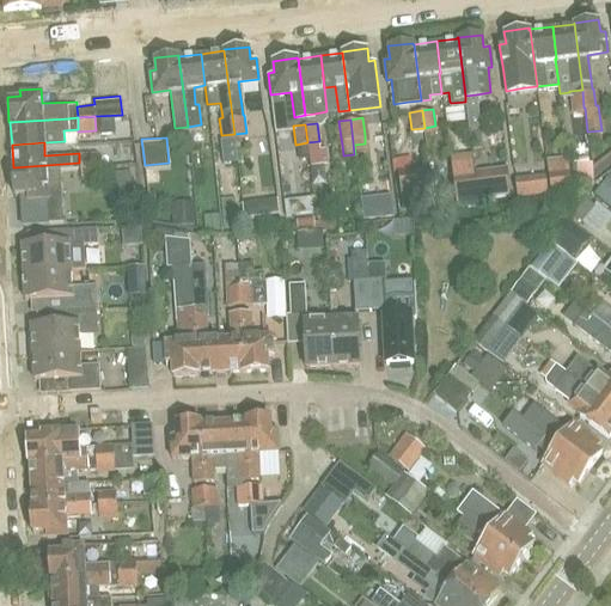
[(80,176),(98,175),(97,161),(79,163),(80,165),(80,176)]
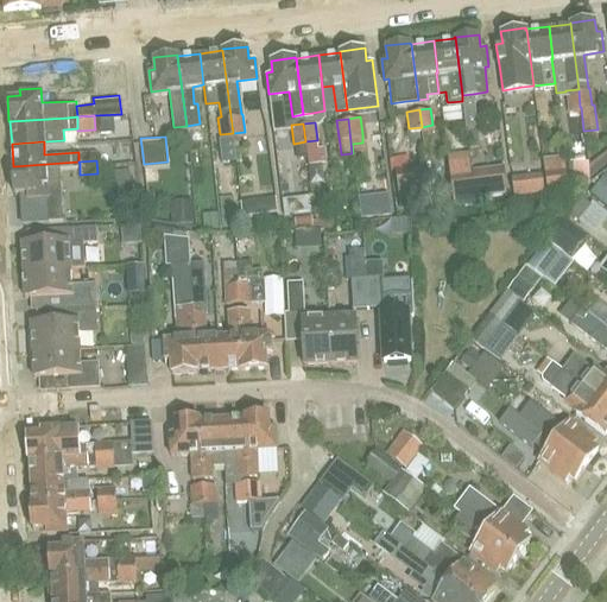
[(78,162),(13,166),(11,166),(13,191),(25,190),(25,196),(46,195),(48,217),(63,216),(59,165),(80,164),(78,162)]
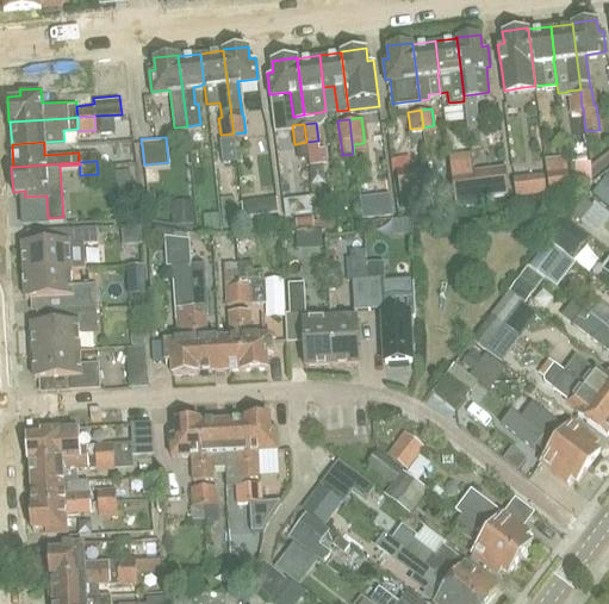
[(432,203),(429,185),(427,163),(397,167),(401,206),(432,203)]
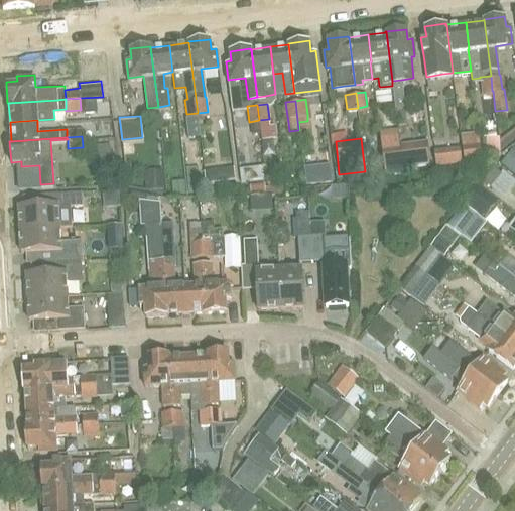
[(427,138),(399,141),(401,164),(429,161),(427,138)]
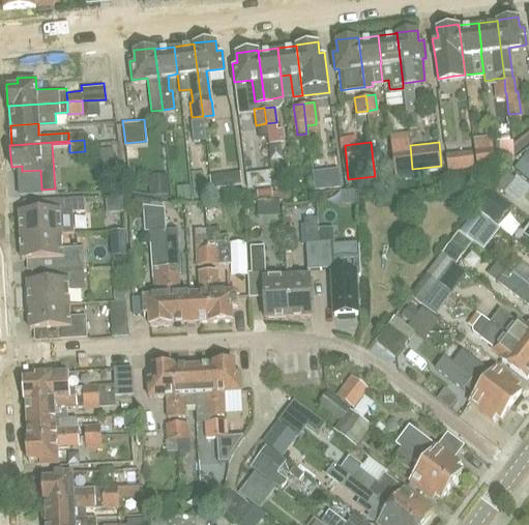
[(112,144),(98,146),(100,159),(114,157),(112,144)]
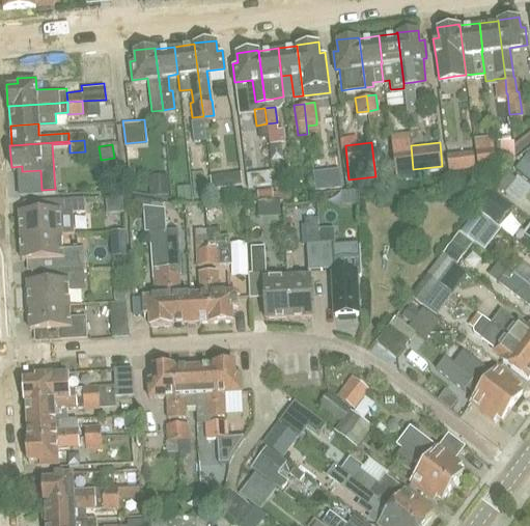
[(394,171),(413,169),(411,145),(391,147),(394,171)]
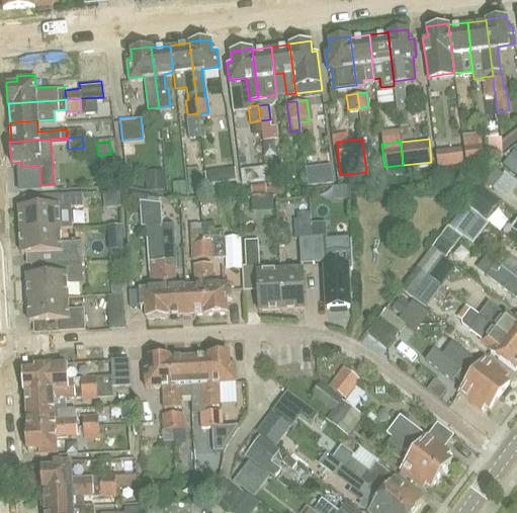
[(482,143),(461,145),(463,163),(484,160),(482,143)]
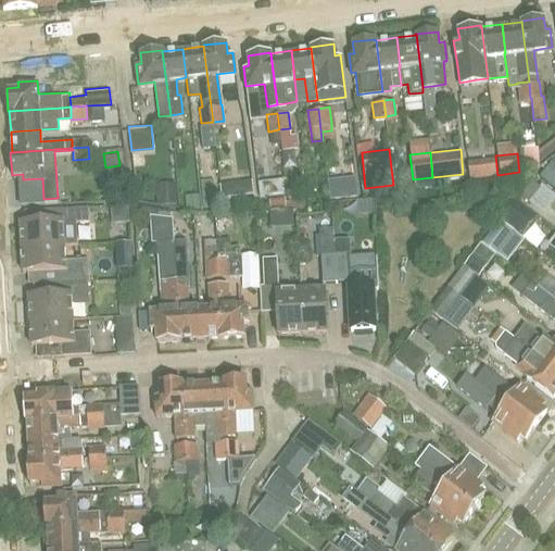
[(495,155),(467,159),(469,177),(497,174),(495,155)]
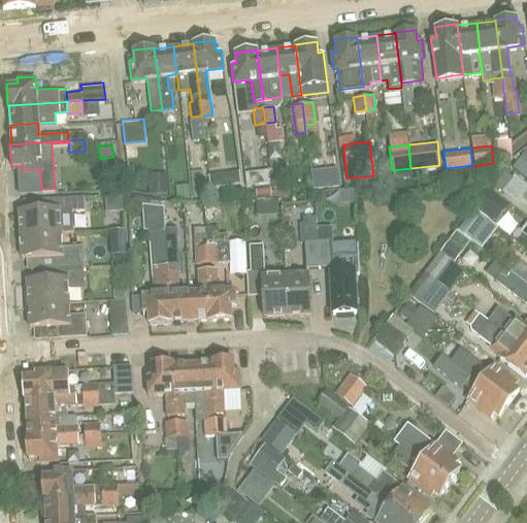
[(526,151),(524,149),(512,164),(526,176),(526,151)]
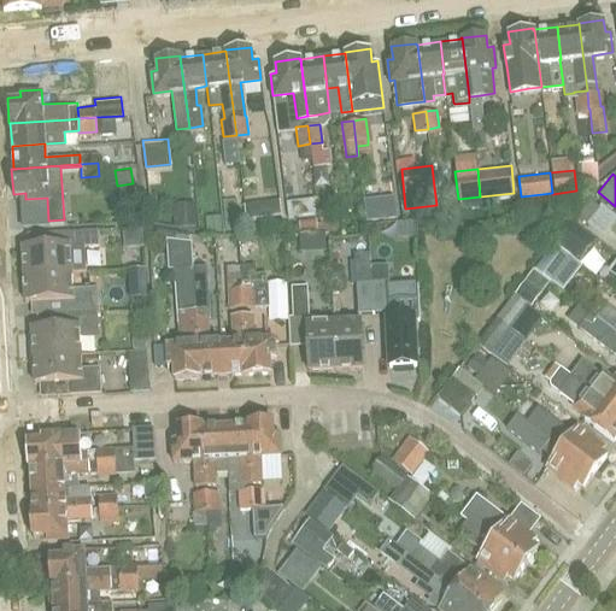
[(375,194),(364,195),(367,217),(377,216),(375,194)]
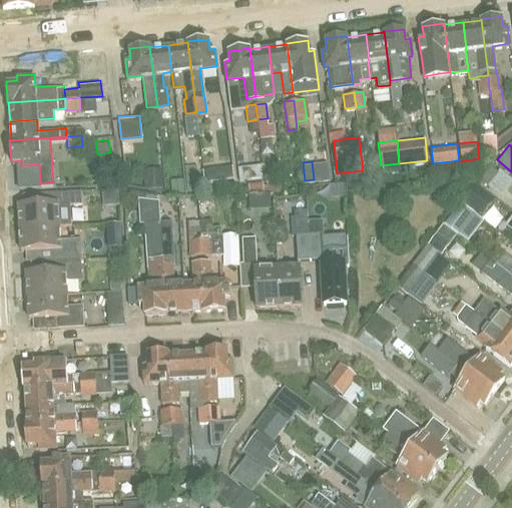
[(487,182),(497,169),(487,161),(477,174),(487,182)]
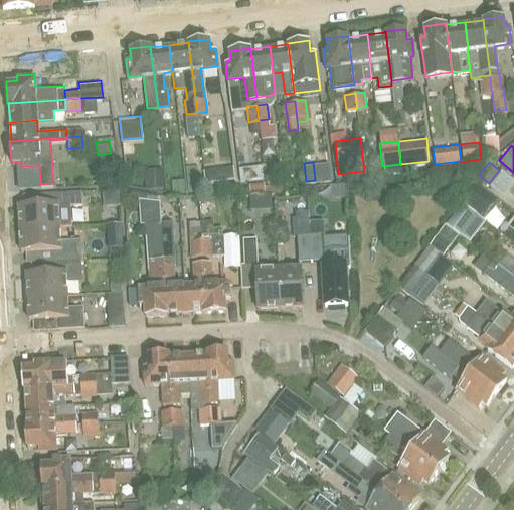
[(215,166),(202,167),(203,180),(216,179),(215,166)]
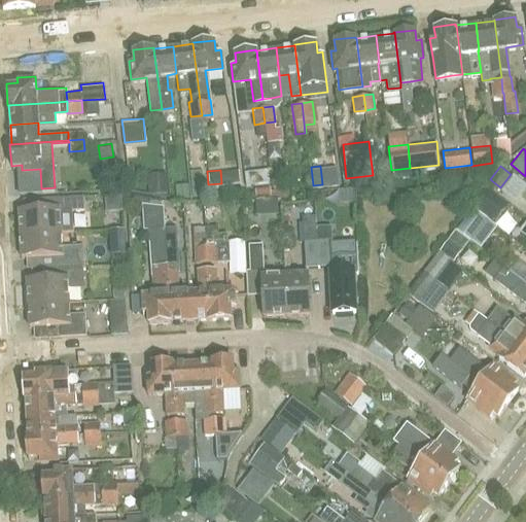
[(166,172),(147,173),(148,194),(167,193),(166,172)]
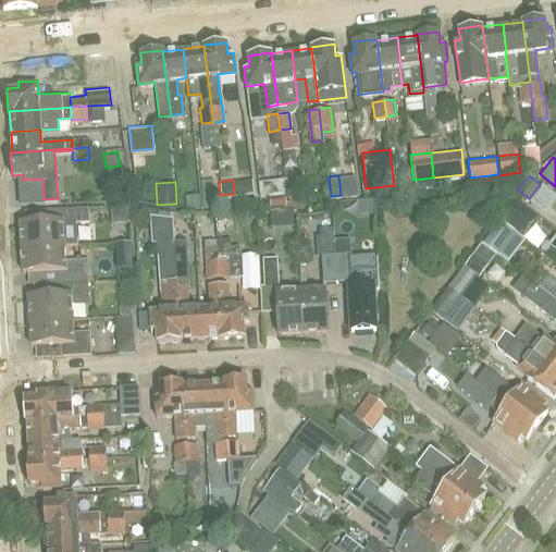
[(214,187),(200,188),(202,207),(215,206),(214,187)]
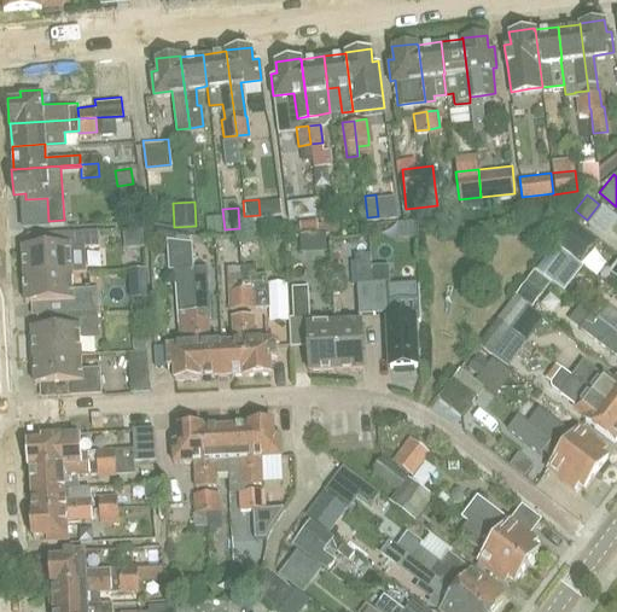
[(571,217),(553,242),(582,263),(583,262),(577,257),(580,255),(580,250),(592,233),(571,217)]
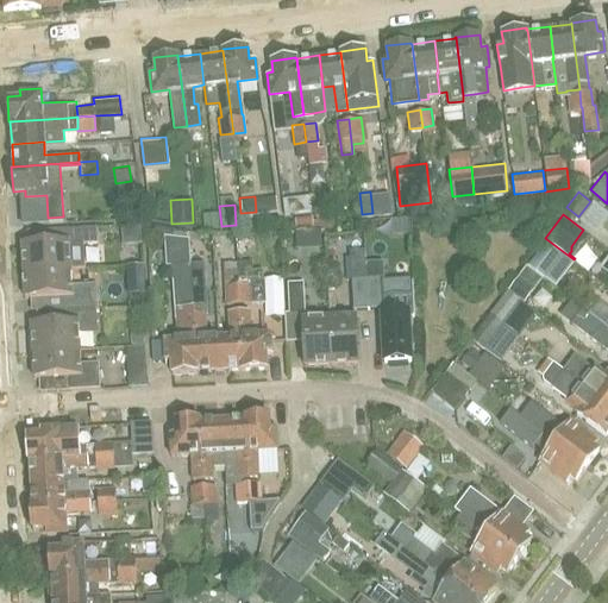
[(140,242),(139,223),(120,224),(123,243),(140,242)]
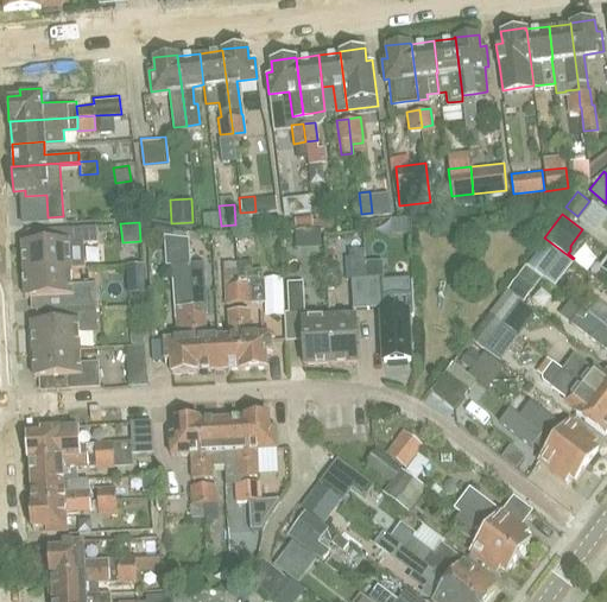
[(21,267),(68,265),(84,264),(83,251),(86,251),(86,239),(97,238),(97,223),(84,225),(84,223),(55,225),(56,240),(20,241),(21,267)]
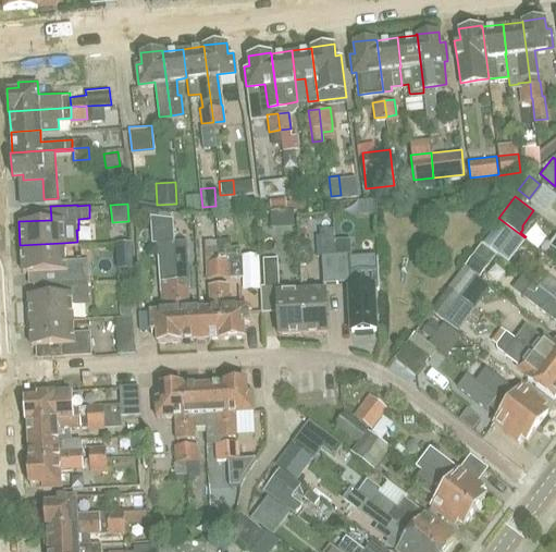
[(173,238),(172,216),(150,213),(151,241),(157,240),(173,238)]
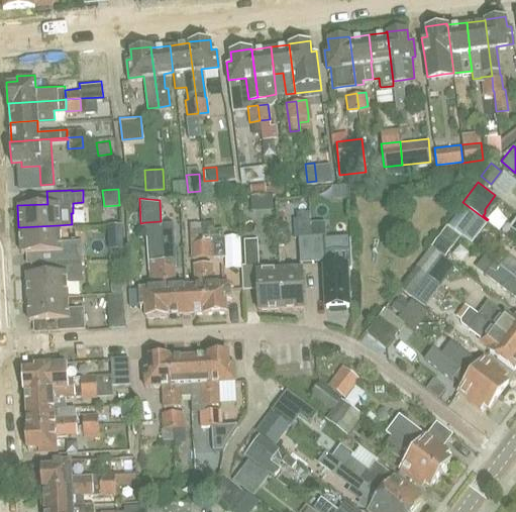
[(462,202),(447,222),(472,240),(487,220),(462,202)]
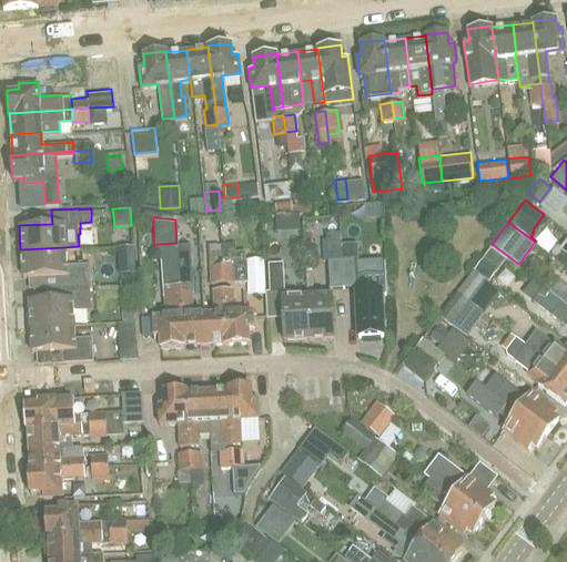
[(219,242),(220,263),(221,279),(247,278),(246,257),(233,258),(233,246),(220,247),(220,241),(219,242)]
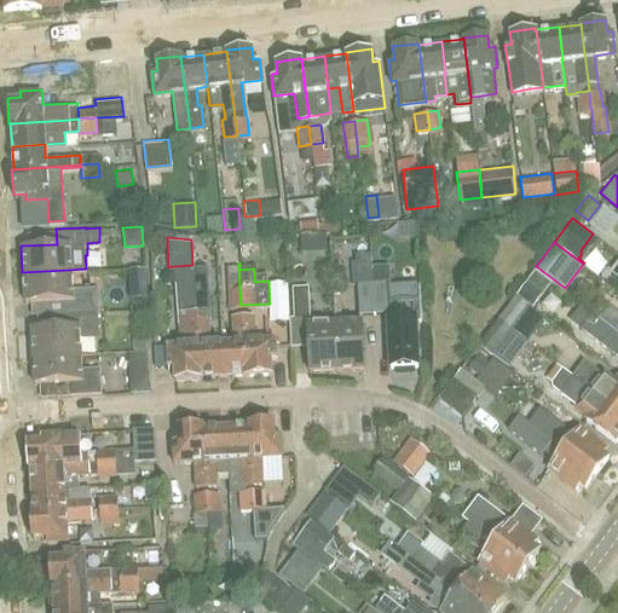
[(388,308),(388,316),(386,316),(390,364),(417,362),(414,317),(420,317),(419,296),(400,294),(390,295),(387,262),(370,264),(371,279),(373,310),(388,308)]
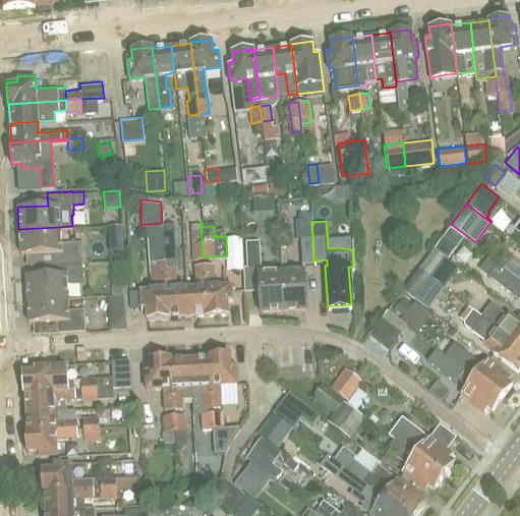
[(191,222),(192,242),(193,258),(203,256),(201,241),(200,222),(191,222)]
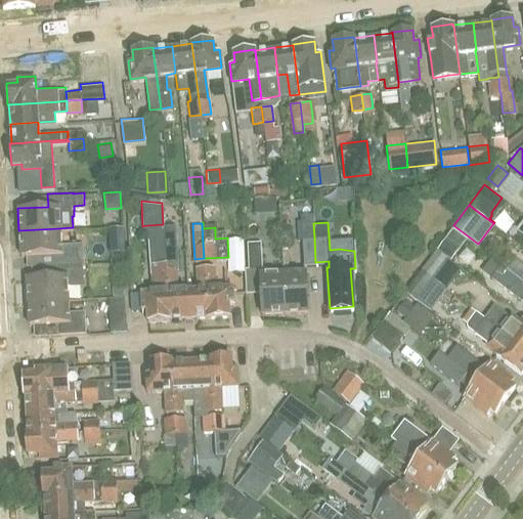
[(149,262),(150,289),(140,290),(141,308),(146,308),(146,319),(168,317),(168,316),(166,267),(164,243),(163,225),(163,224),(147,225),(149,262)]
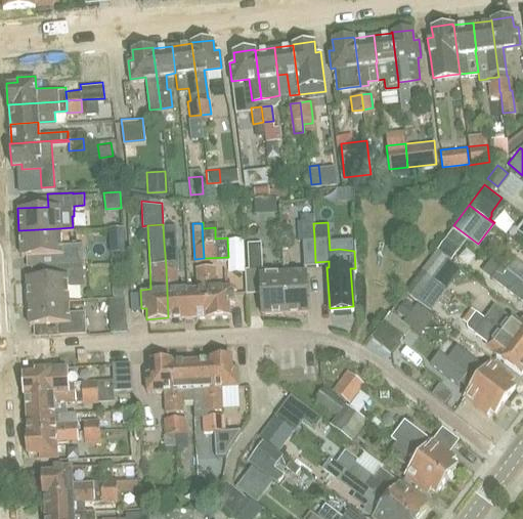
[(164,243),(175,243),(174,224),(163,225),(164,243)]
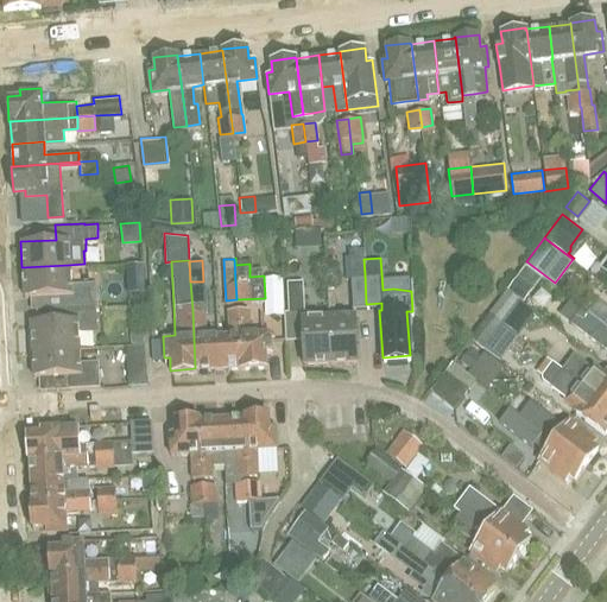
[(68,265),(21,267),(23,295),(58,291),(59,305),(64,305),(95,304),(96,304),(96,279),(69,280),(68,265)]
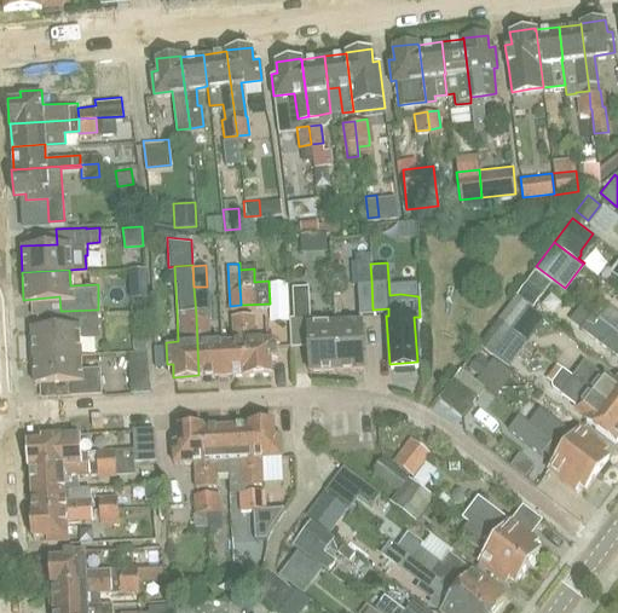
[(532,304),(543,289),(527,276),(515,291),(532,304)]
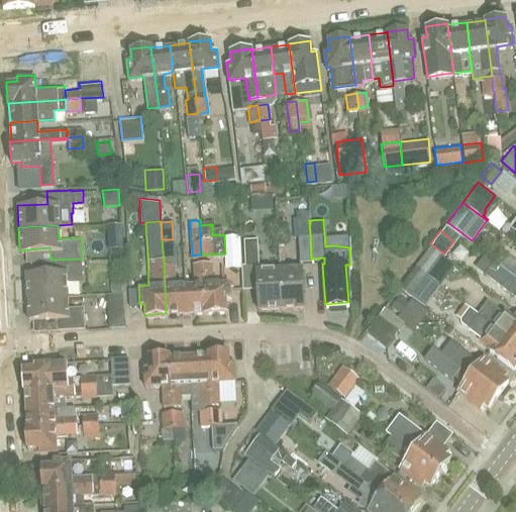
[(311,259),(310,233),(297,233),(299,260),(311,259)]
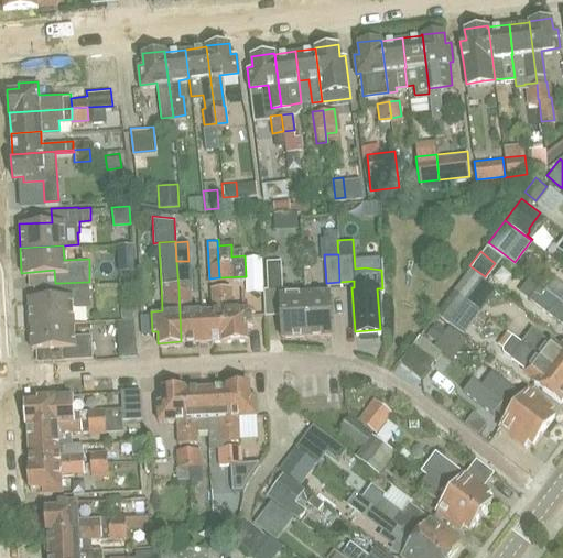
[(267,286),(282,285),(280,258),(266,259),(267,286)]
